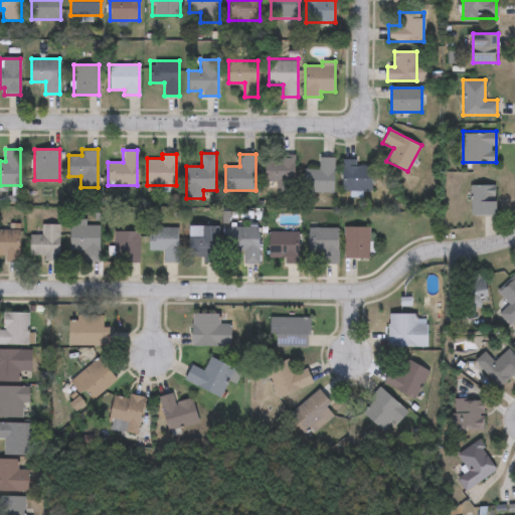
[(275,182),(266,182),(266,157),(294,157),(294,189),(275,189),(275,182)]
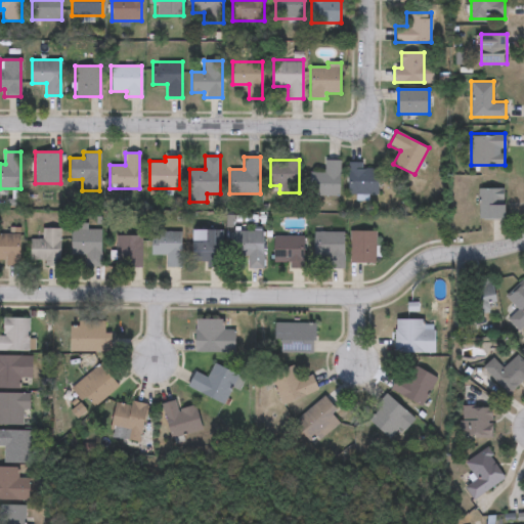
[(341,160),(341,194),(310,194),(311,172),(324,172),(324,160),(341,160)]
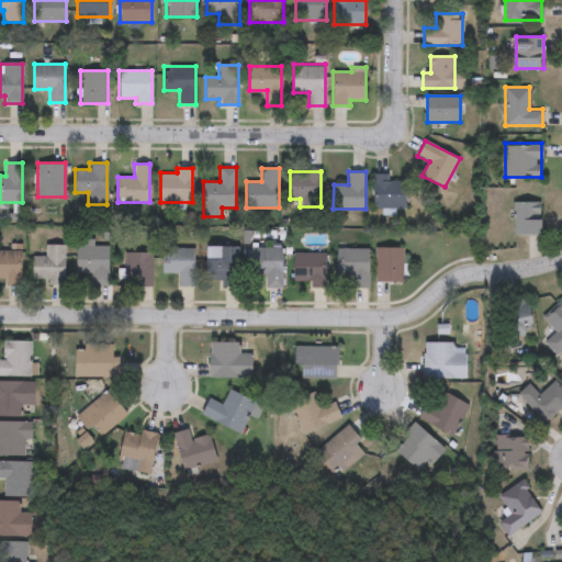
[(405,208),(374,208),(374,181),(405,181),(405,208)]
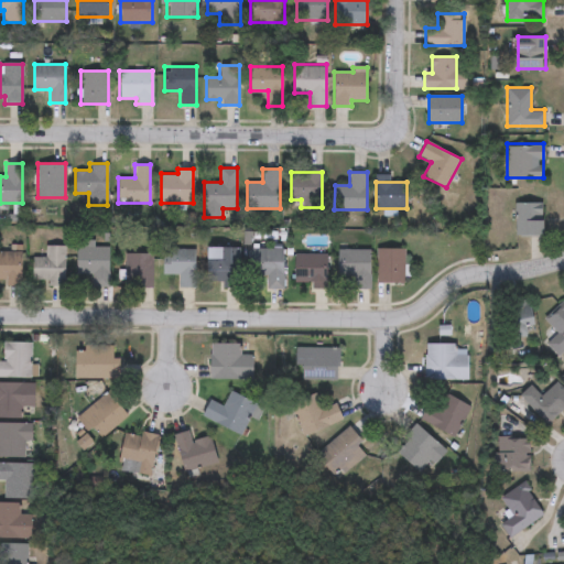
[(516,235),(516,202),(543,202),(543,235),(516,235)]
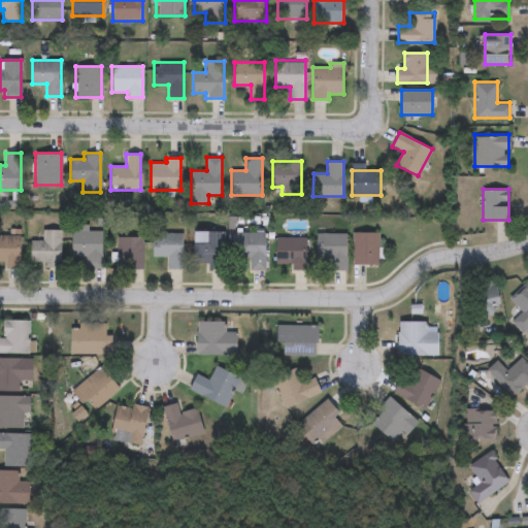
[(101,268),(86,268),(86,256),(71,256),(71,226),(89,226),(89,231),(101,231),(101,268)]
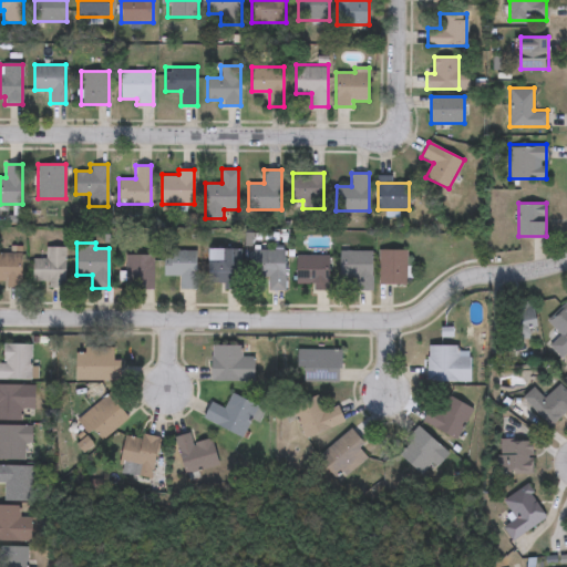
[(45,288),(45,281),(32,280),(33,259),(45,259),(45,247),(65,247),(64,288),(45,288)]
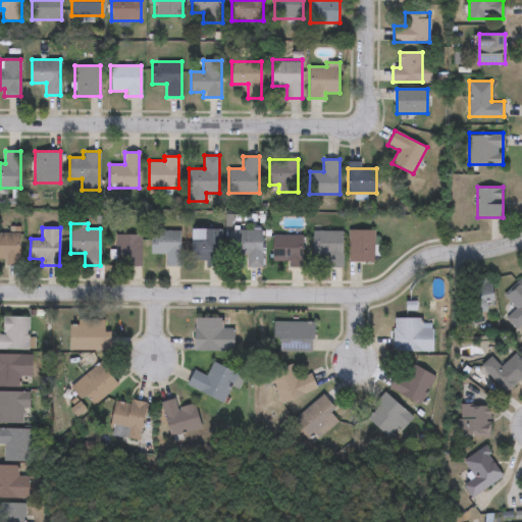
[(221,228),(221,265),(192,265),(192,228),(221,228)]
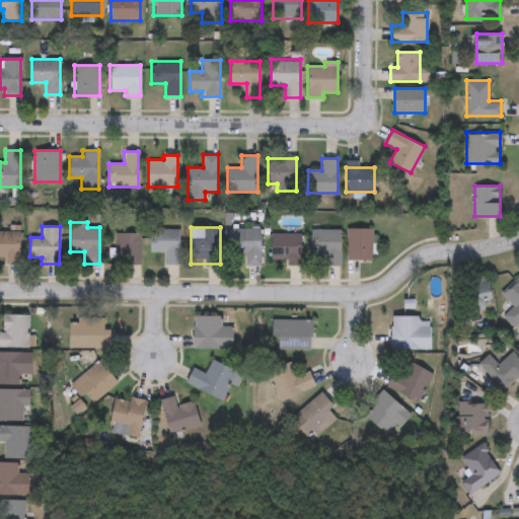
[(261,265),(240,265),(240,253),(232,253),(232,228),(261,228),(261,265)]
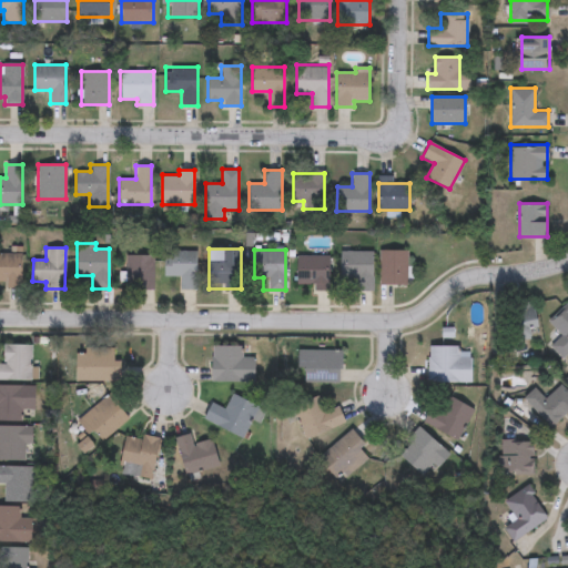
[(378,250),(406,250),(406,284),(378,284),(378,250)]
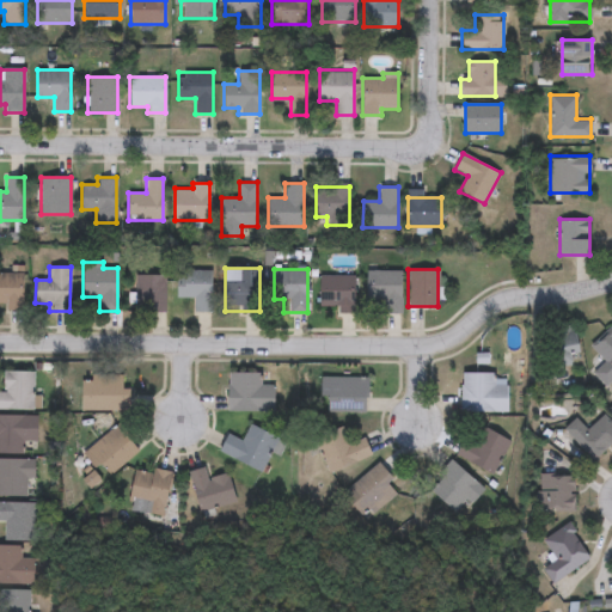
[(194,311),(194,297),(177,297),(177,270),(212,270),(212,311),(194,311)]
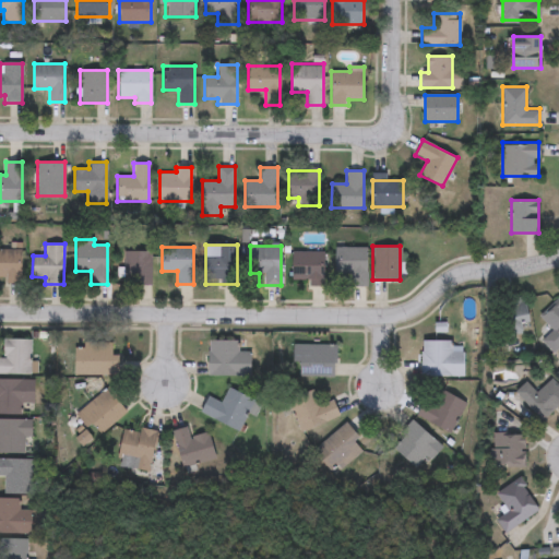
[(334,273),(334,247),(367,247),(367,286),(347,286),(347,273),(334,273)]
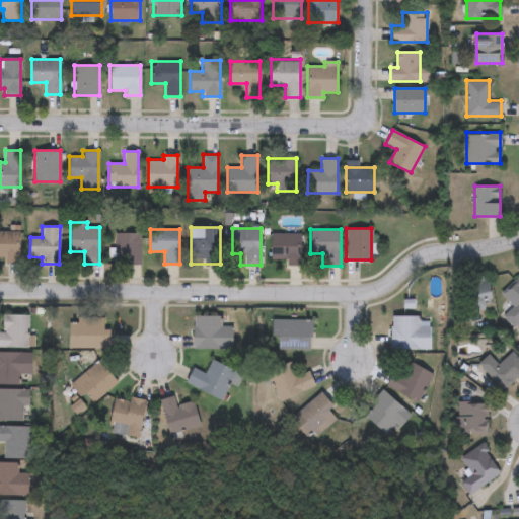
[(0,231),(18,231),(18,262),(0,262),(0,231)]
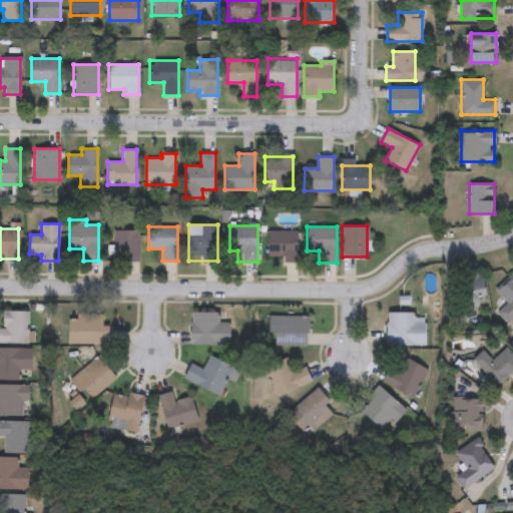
[(138,229),(138,262),(113,262),(113,229),(138,229)]
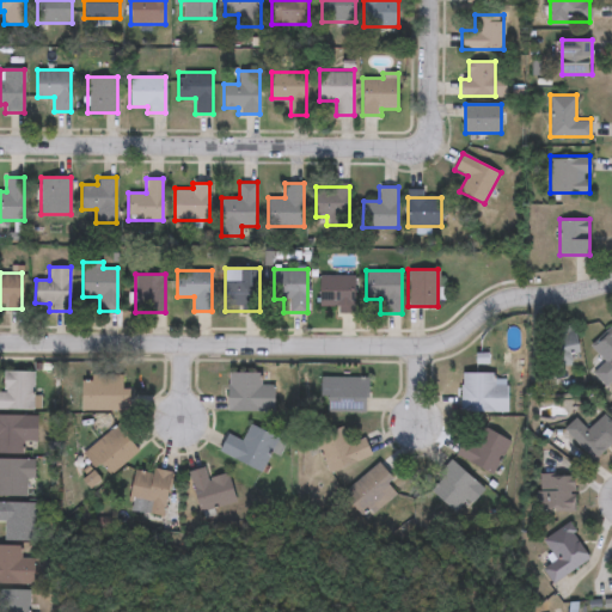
[(320,276),(354,276),(354,312),(320,312),(320,276)]
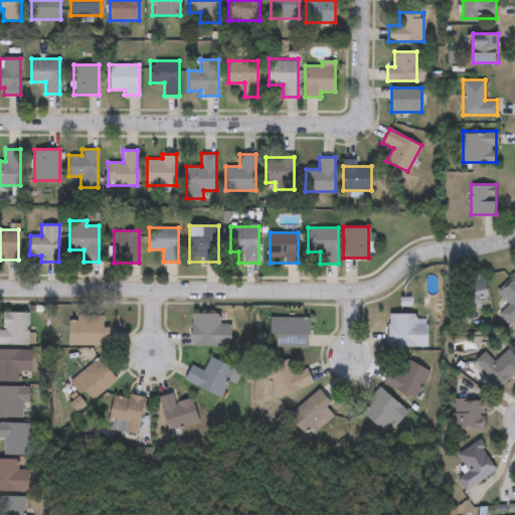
[(489,296),(481,297),(483,305),(468,308),(461,278),(484,273),(489,296)]
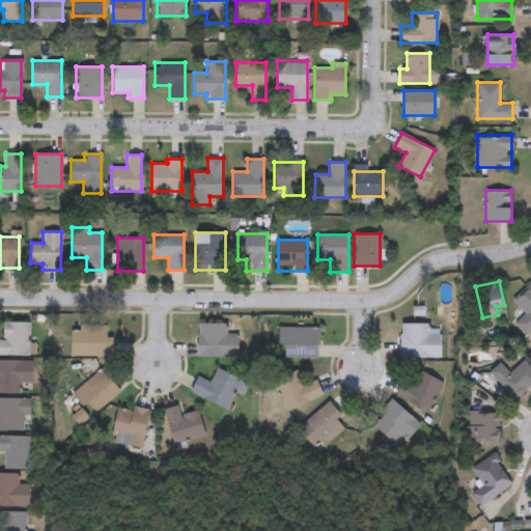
[(530,283),(530,328),(525,334),(514,324),(525,313),(511,300),(530,282),(530,283)]
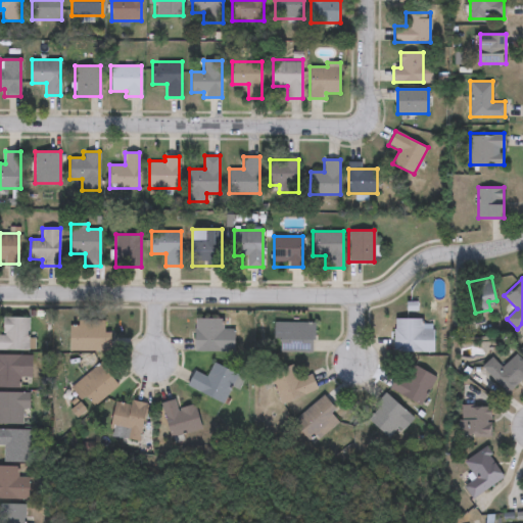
[(0,335),(2,335),(2,317),(29,317),(29,349),(0,349),(0,335)]
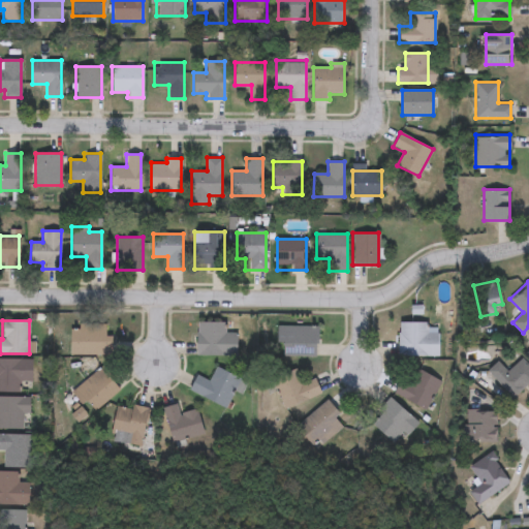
[(196,354),(196,322),(225,322),(225,333),(237,333),(237,354),(196,354)]
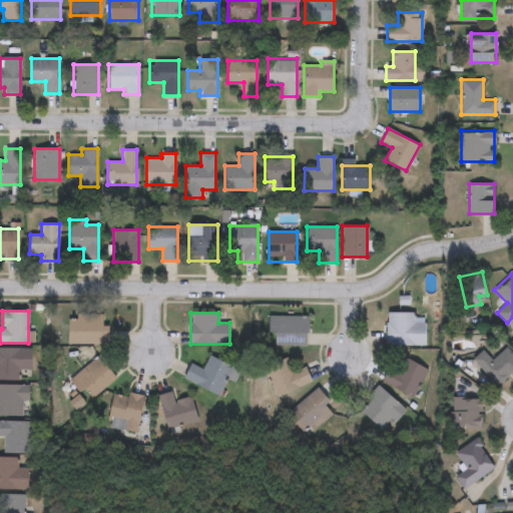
[(415,313),(415,317),(425,317),(425,345),(386,345),(386,313),(415,313)]
